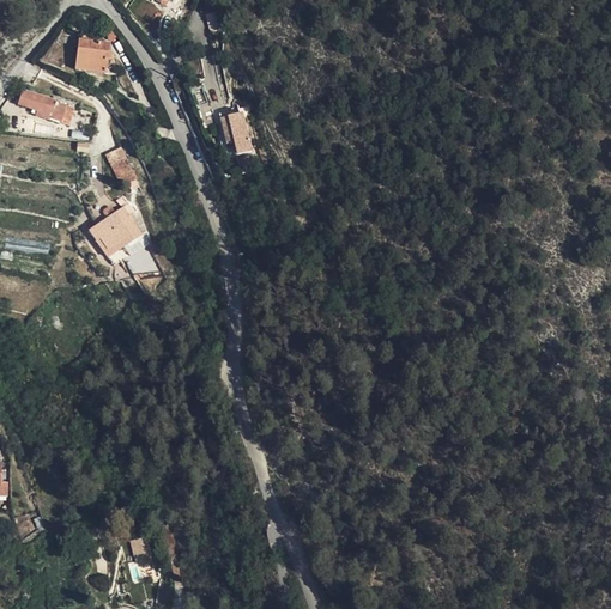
[(109,65),(108,72),(118,73),(115,56),(110,56),(113,43),(101,42),(101,38),(84,31),(78,66),(89,68),(90,61),(109,65)]
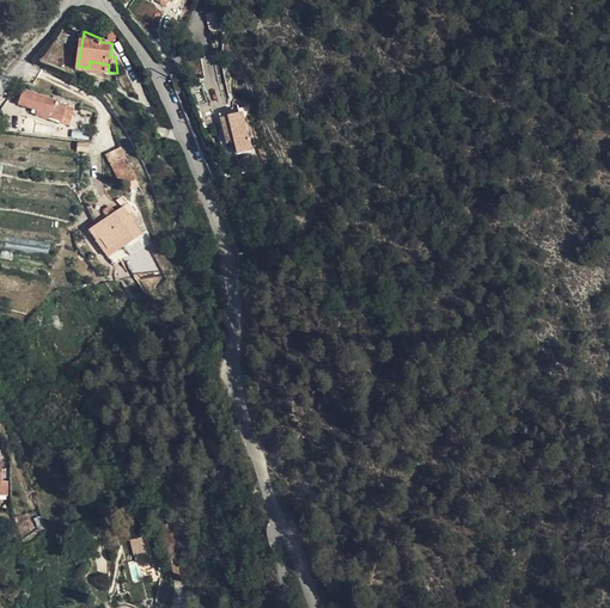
[(89,68),(108,72),(109,65),(90,61),(89,68)]
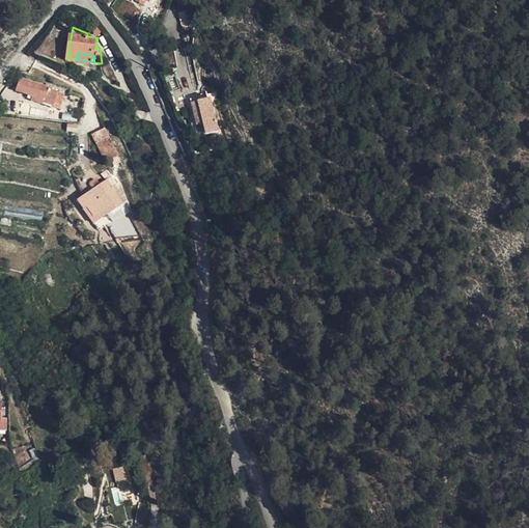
[(33,94),(53,102),(59,87),(23,73),(19,84),(34,91),(33,94)]
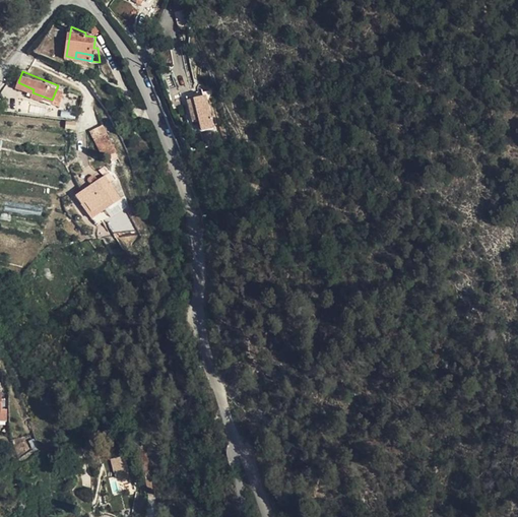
[(58,85),(52,100),(59,103),(65,88),(58,85)]
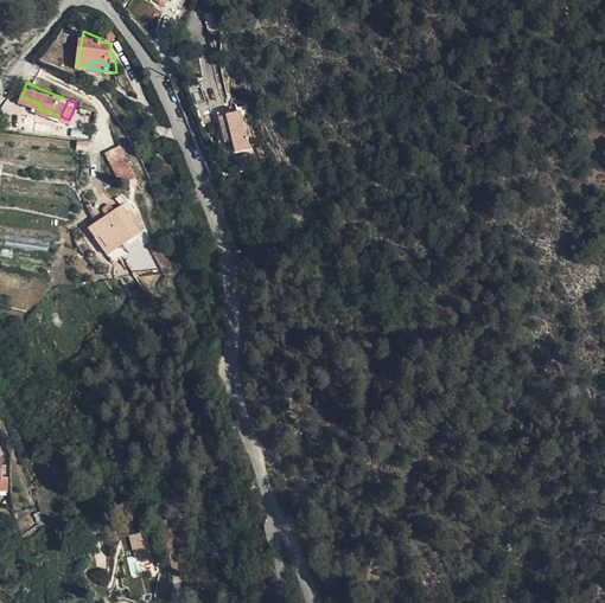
[(223,109),(211,111),(218,142),(227,141),(230,156),(246,151),(235,110),(225,113),(223,109)]
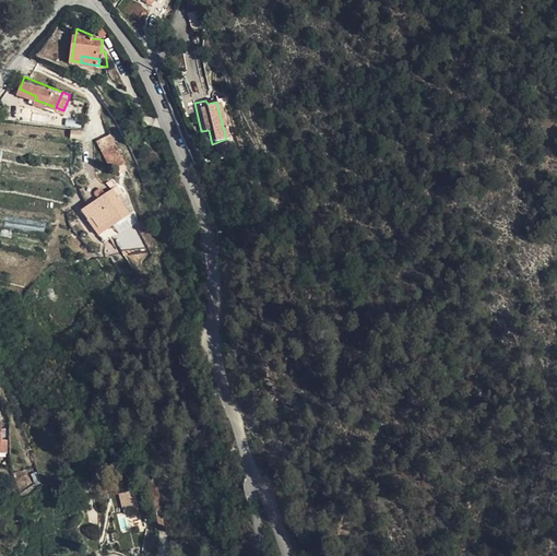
[(94,137),(107,165),(122,157),(108,130),(94,137)]
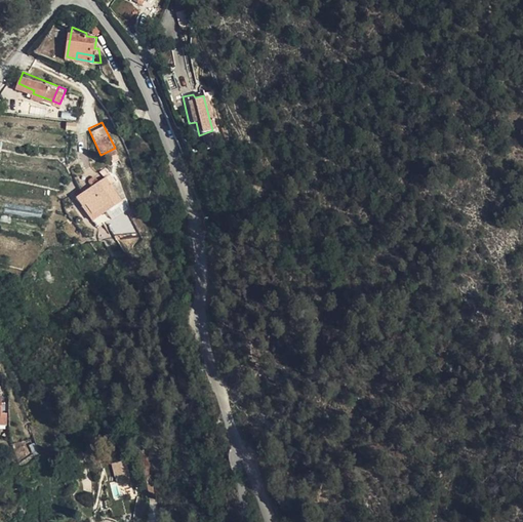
[(99,171),(105,177),(110,173),(105,167),(99,171)]
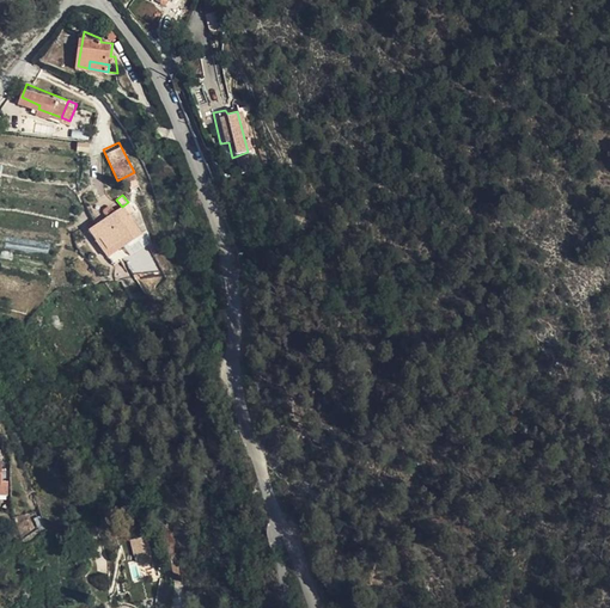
[(135,226),(128,216),(122,207),(87,229),(105,259),(140,235),(135,226)]
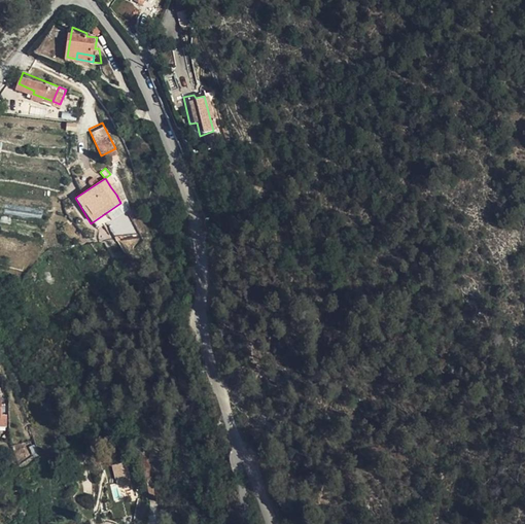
[(118,182),(110,186),(116,195),(123,190),(118,182)]
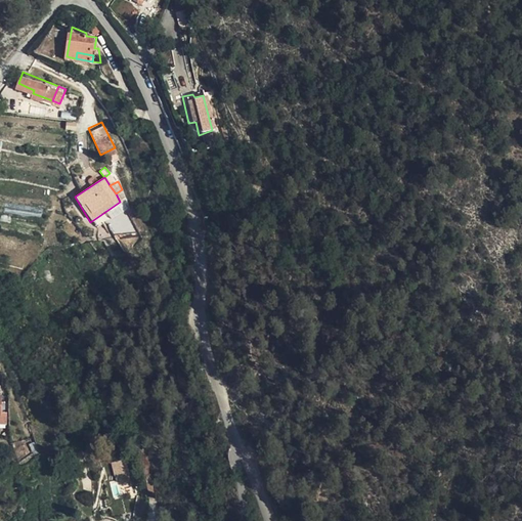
[(107,215),(109,230),(128,228),(127,214),(107,215)]
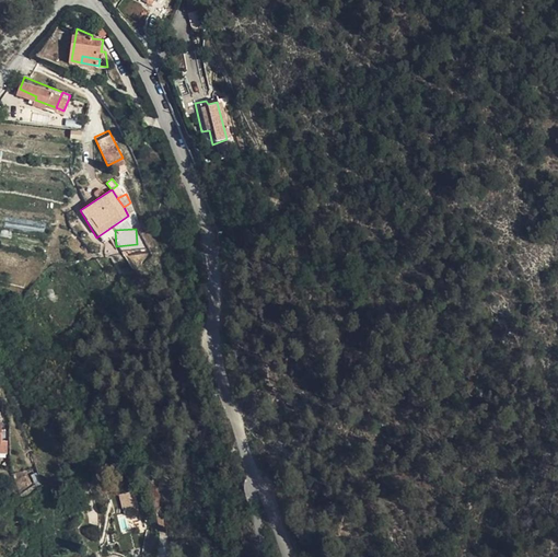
[(120,274),(129,267),(124,258),(114,264),(120,274)]
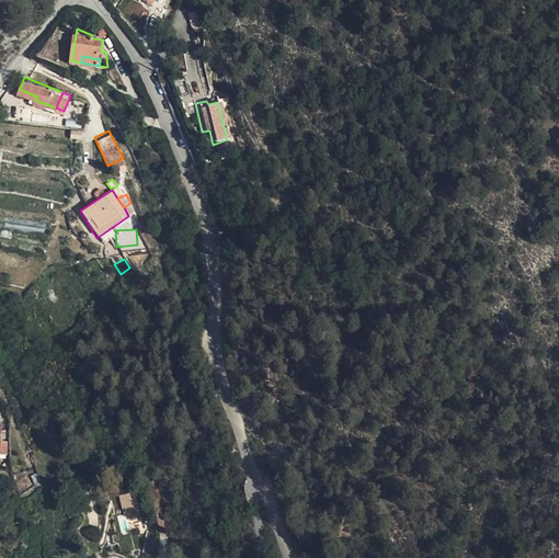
[(116,491),(120,507),(133,503),(129,489),(116,491)]
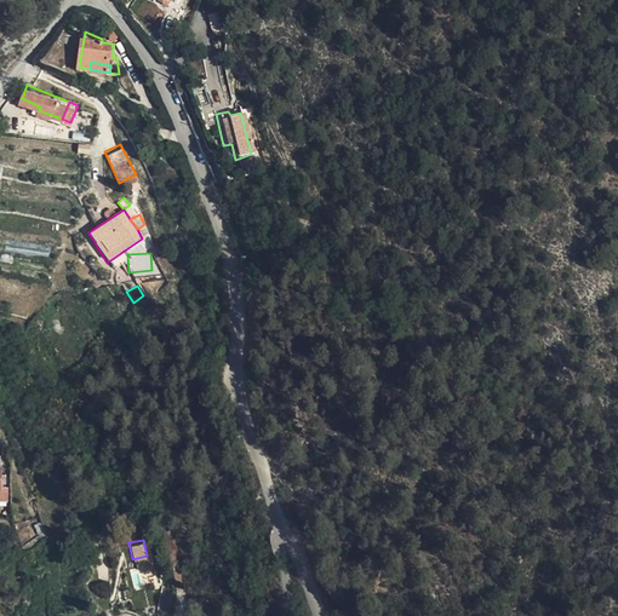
[(130,583),(147,582),(144,565),(129,566),(130,583)]
